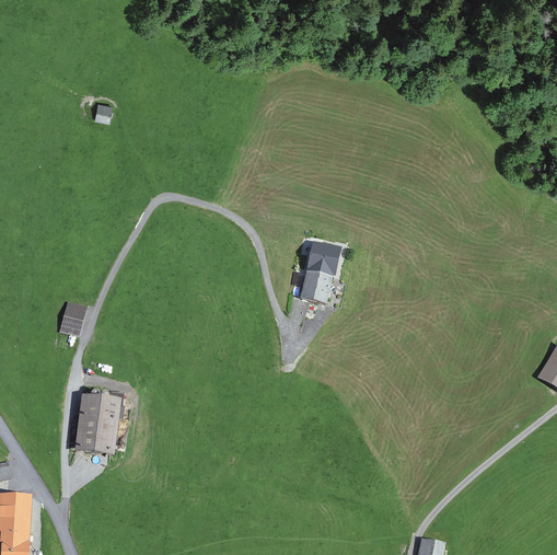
[(111,104),(94,101),(91,118),(106,122),(111,104)]
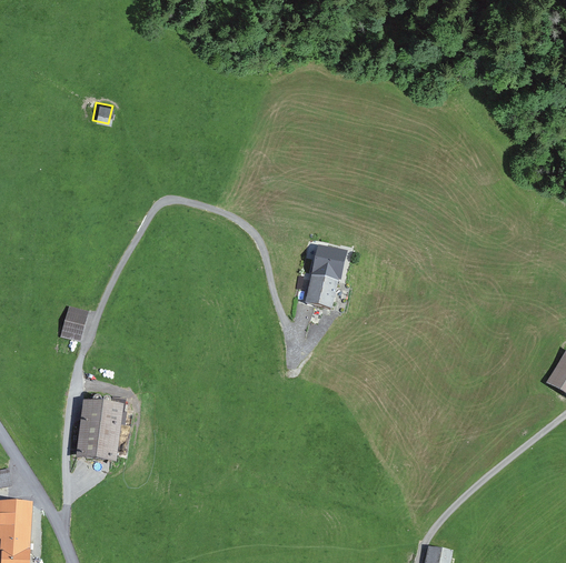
[(345,253),(318,247),(305,302),(330,309),(345,253)]
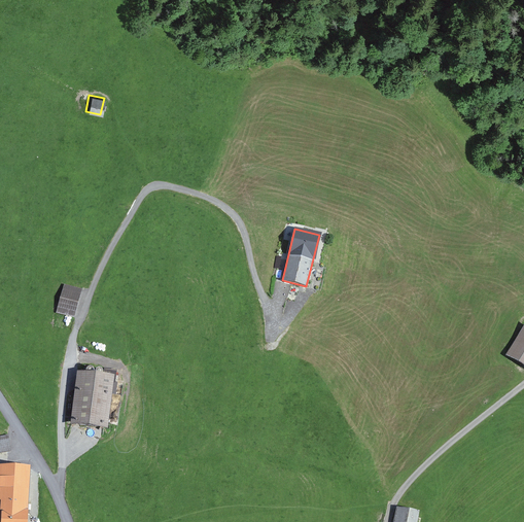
[(80,286),(62,281),(55,310),(73,314),(80,286)]
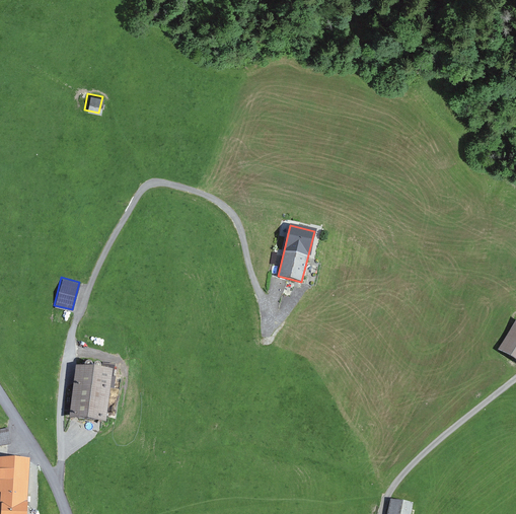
[(515,314),(514,313),(495,344),(515,356),(515,314)]
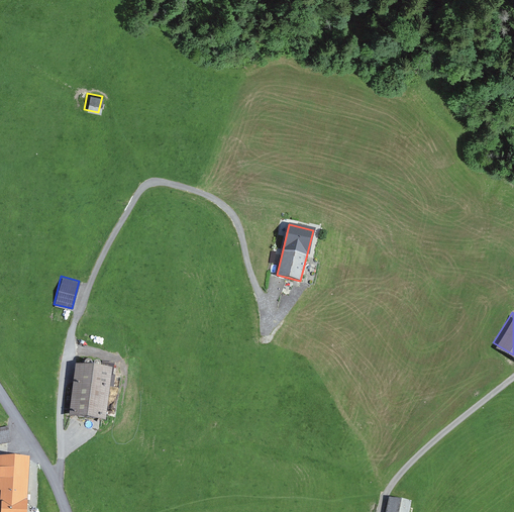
[(113,367),(76,362),(69,415),(94,418),(107,411),(113,367)]
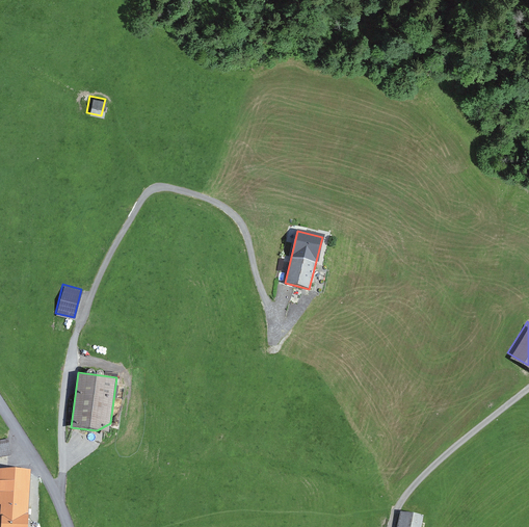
[(5,435),(0,436),(0,452),(8,451),(5,435)]
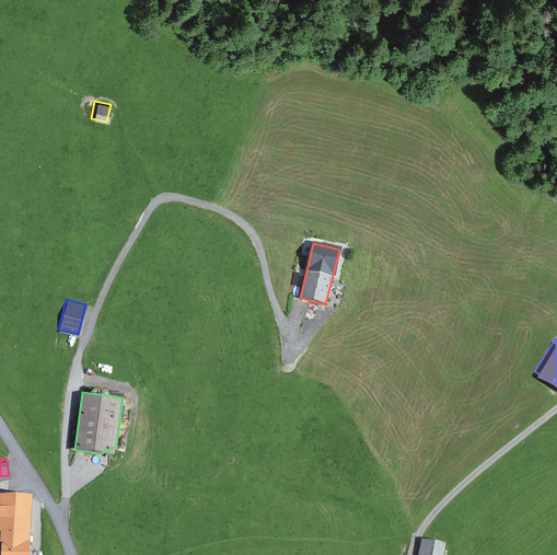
[(27,554),(32,503),(1,500),(0,512),(0,554),(27,554)]
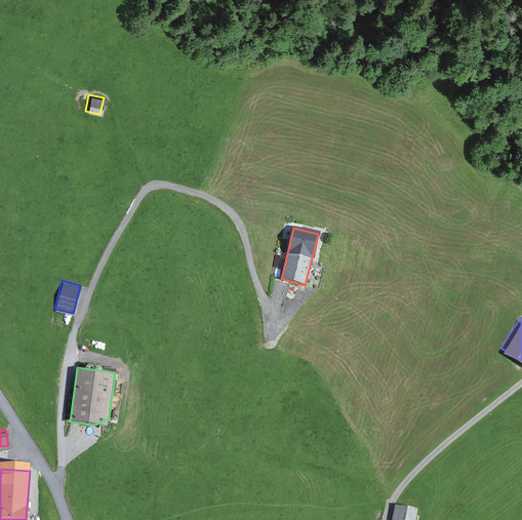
[(413,519),(416,508),(393,503),(389,519),(413,519)]
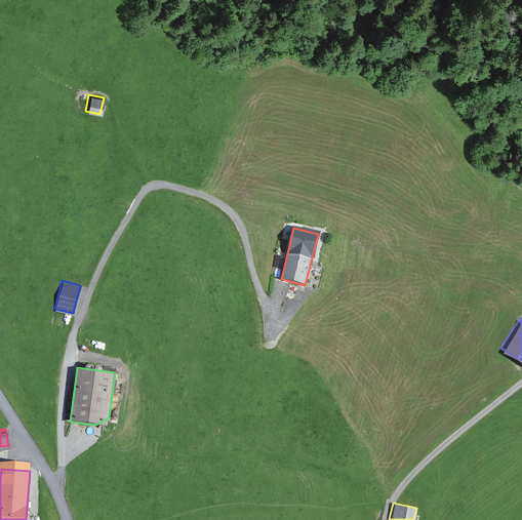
All buildings are outlined.
